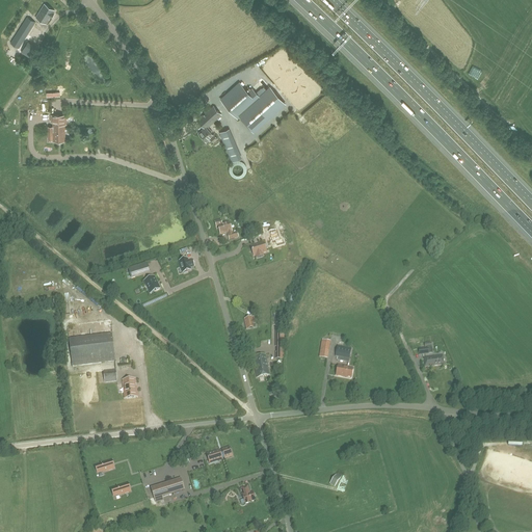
[(44,3),(35,17),(46,24),(50,17),(51,18),(54,12),(53,12),(54,10),(44,3)]
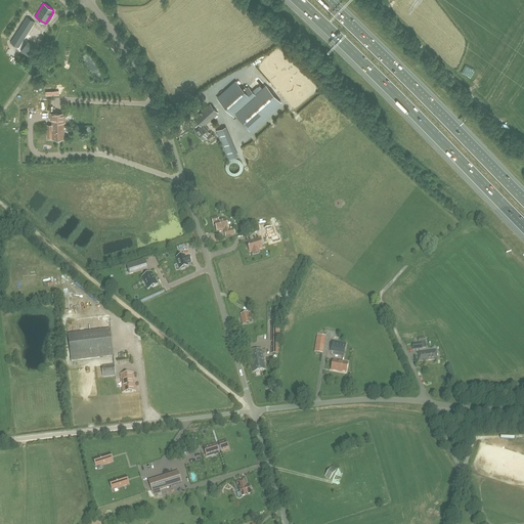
[(10,42),(18,47),(35,22),(27,16),(10,42)]
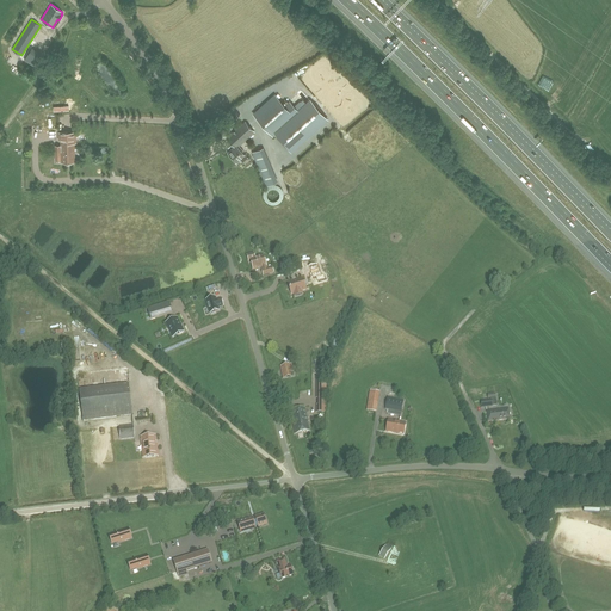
[(26,60),(36,65),(41,55),(31,50),(26,60)]
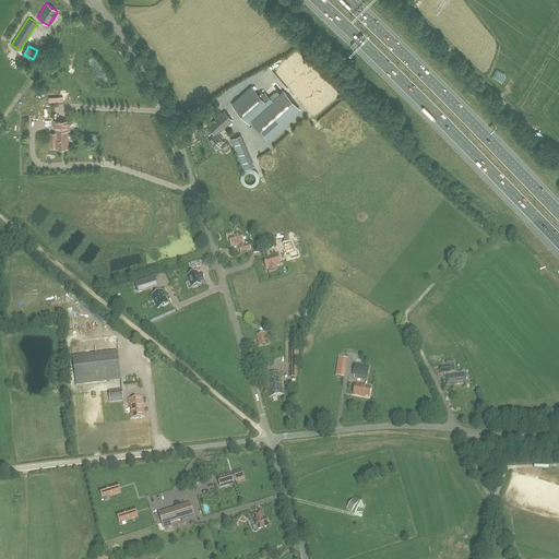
[(280,59),(273,67),(277,71),(284,62),(280,59)]
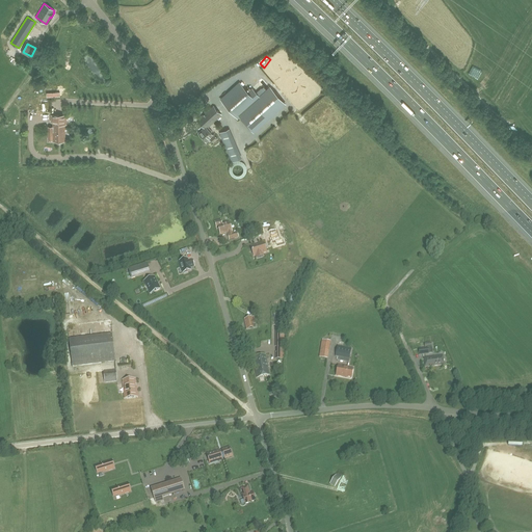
[(270,87),(260,97),(253,88),(248,92),(239,82),(220,99),(238,118),(240,116),(255,132),(285,104),(270,87)]
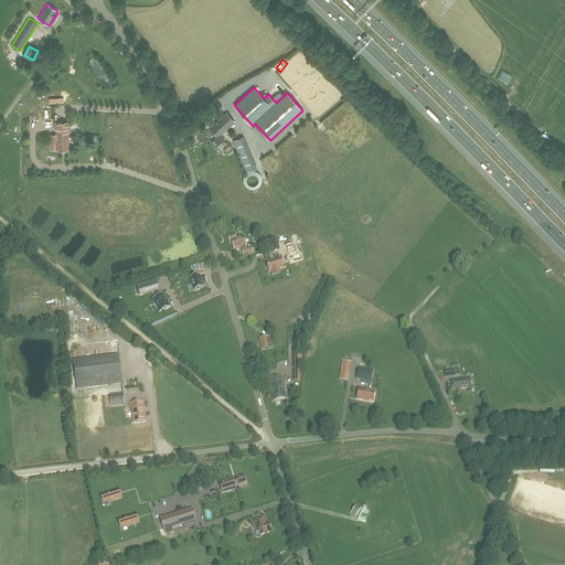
[(465,105),(467,104),(457,92),(455,94),(465,105)]
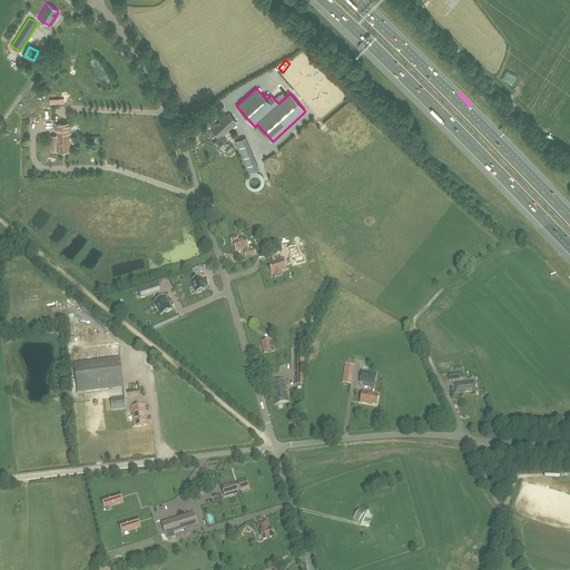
[(237,123),(228,112),(212,128),(219,137),(217,139),(216,138),(212,143),(222,153),(225,149),(228,153),(233,148),(229,144),(228,144),(226,141),(227,140),(223,136),(237,123)]
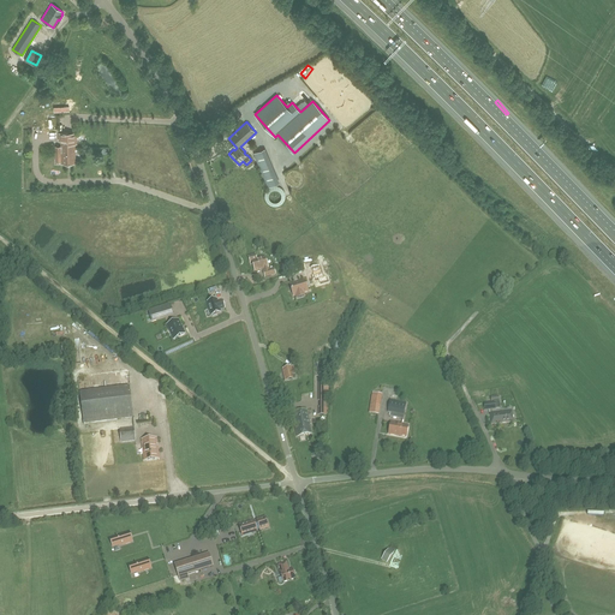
[(77,133),(59,133),(59,141),(61,141),(61,147),(55,147),(55,153),(61,151),(61,163),(76,163),(75,143),(77,143),(77,133)]
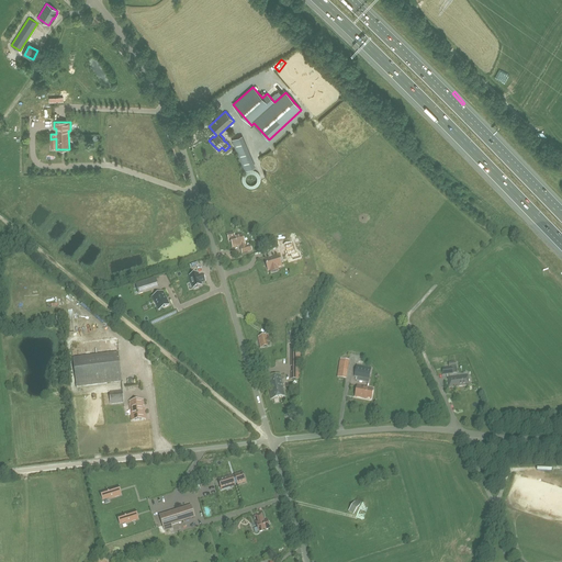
[(242,136),(233,139),(237,152),(246,147),(242,136)]
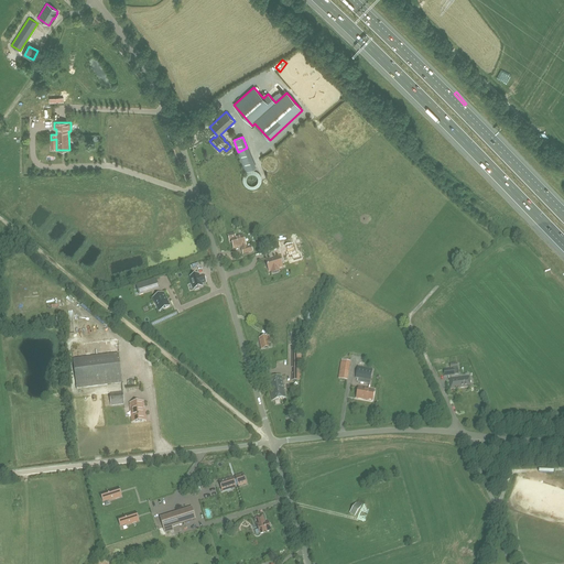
[(247,148),(238,152),(245,169),(253,164),(247,148)]
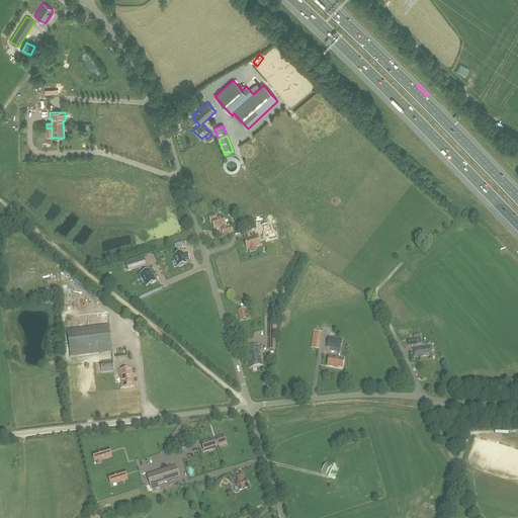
[(216,214),(209,217),(210,221),(212,221),(214,228),(223,226),(224,229),(223,229),(224,233),(233,231),(231,227),(227,228),(226,225),(224,217),(217,219),(216,214)]
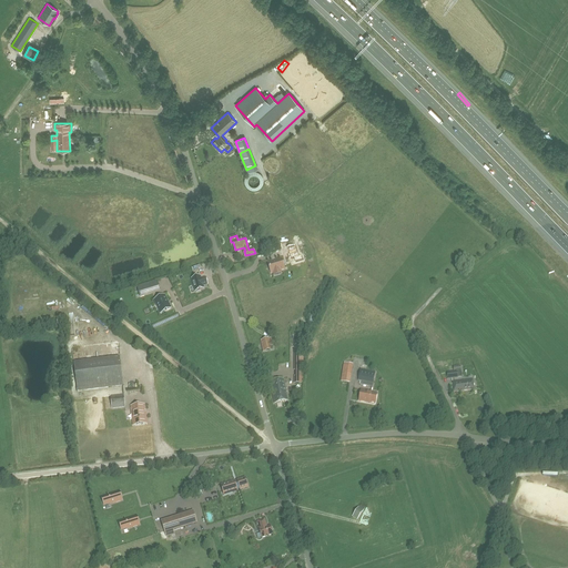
[(298,253),(291,255),(292,260),(295,259),(296,263),(304,261),(302,256),(300,256),(298,253)]
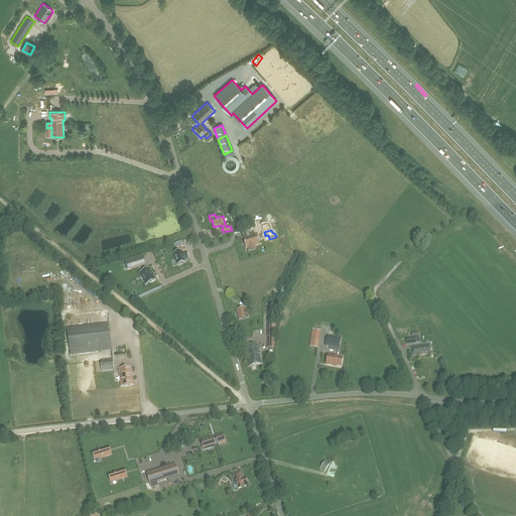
[(256,237),(244,241),(247,249),(258,245),(256,237)]
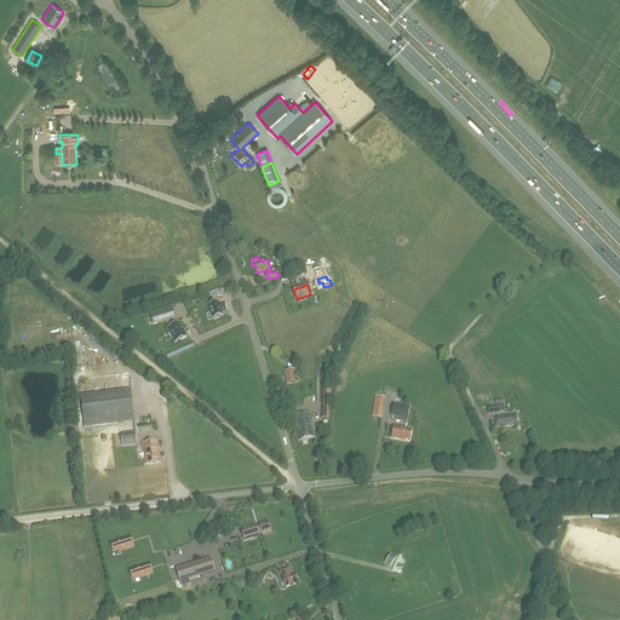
[(218,303),(210,305),(213,317),(214,317),(214,319),(218,317),(218,316),(223,315),(222,313),(227,311),(224,304),(219,305),(218,303)]
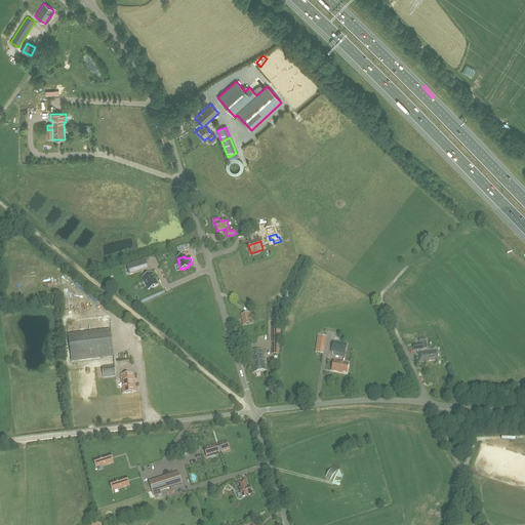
[(147,265),(146,259),(126,265),(128,271),(147,265)]
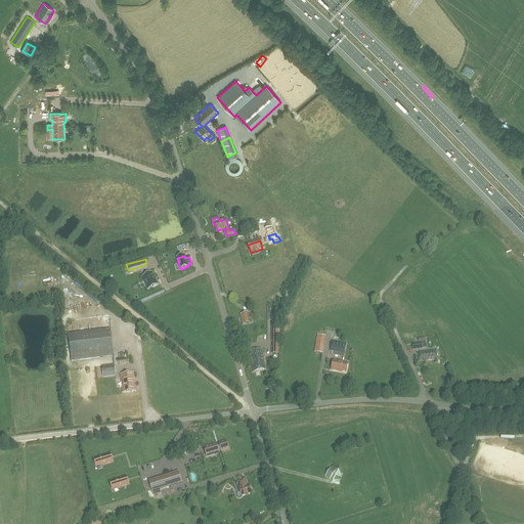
[(153,272),(141,277),(147,290),(159,285),(153,272)]
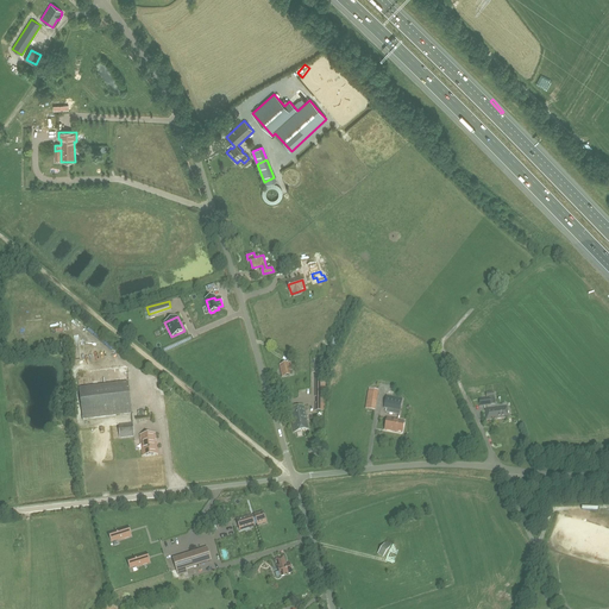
[(93,327),(88,331),(94,338),(99,334),(93,327)]
